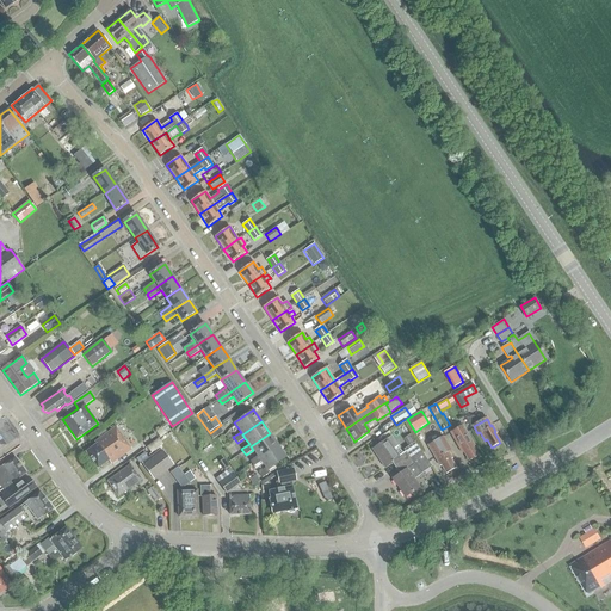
[(143,442),(152,452),(162,445),(159,440),(171,432),(166,425),(143,442)]
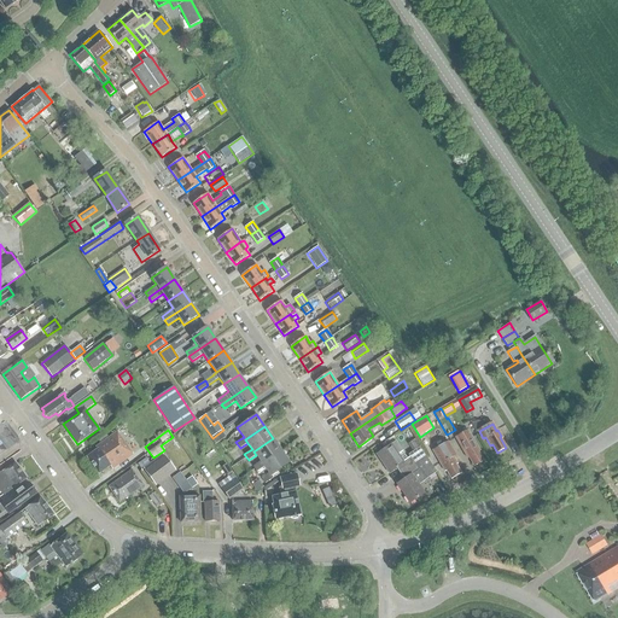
[(465,449),(462,450),(467,459),(470,458),(474,466),(483,461),(477,450),(479,449),(468,431),(458,437),(465,449)]
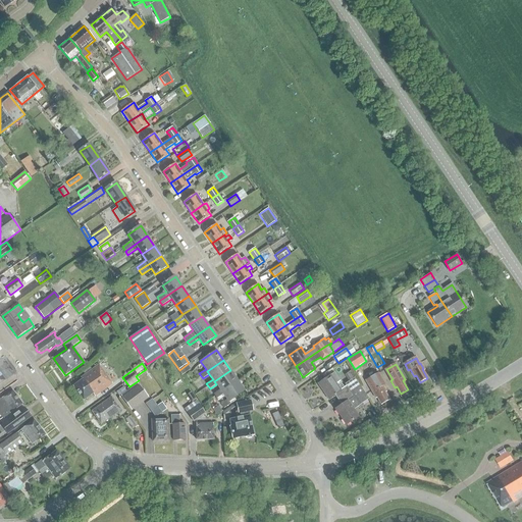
[(85,375),(83,377),(84,379),(74,385),(84,400),(94,394),(96,397),(112,384),(99,365),(92,370),(85,375)]
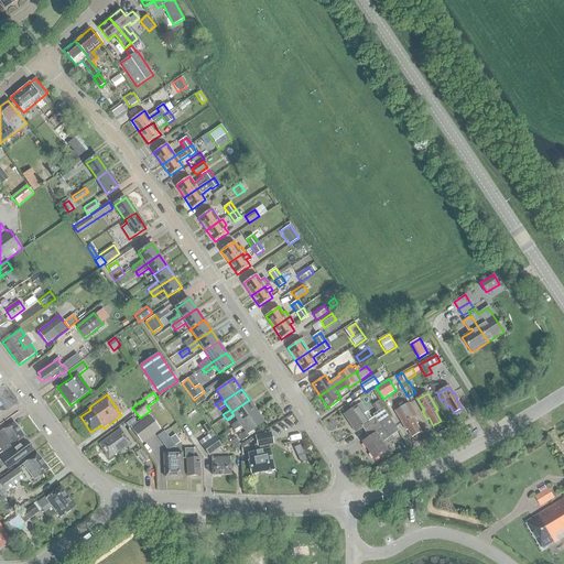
[(194,401),(196,404),(205,399),(202,394),(194,401)]
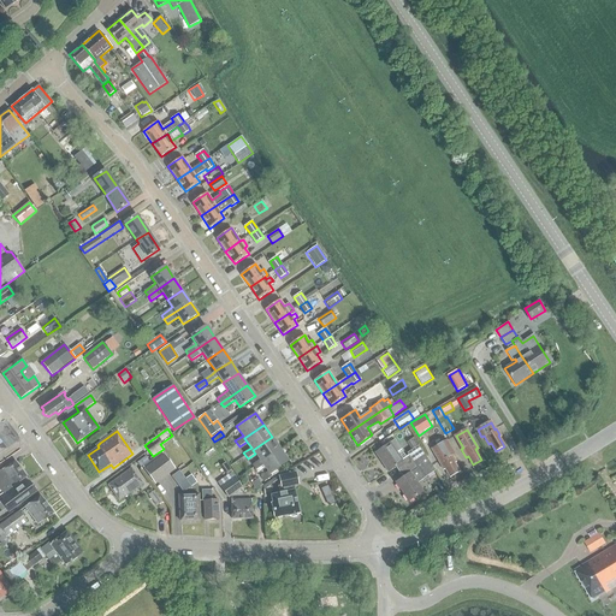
[(272,437),(253,450),(255,454),(260,460),(252,465),(256,471),(264,466),(261,462),(280,449),(272,437)]
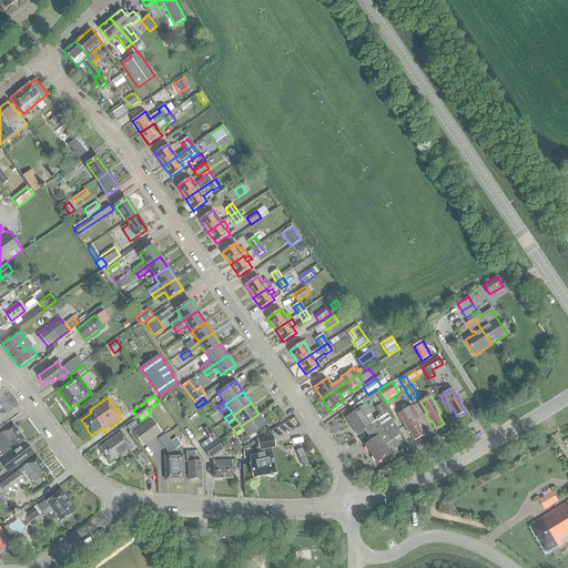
[(365,430),(368,435),(392,419),(387,413),(375,422),(364,406),(346,418),(357,435),(365,430)]
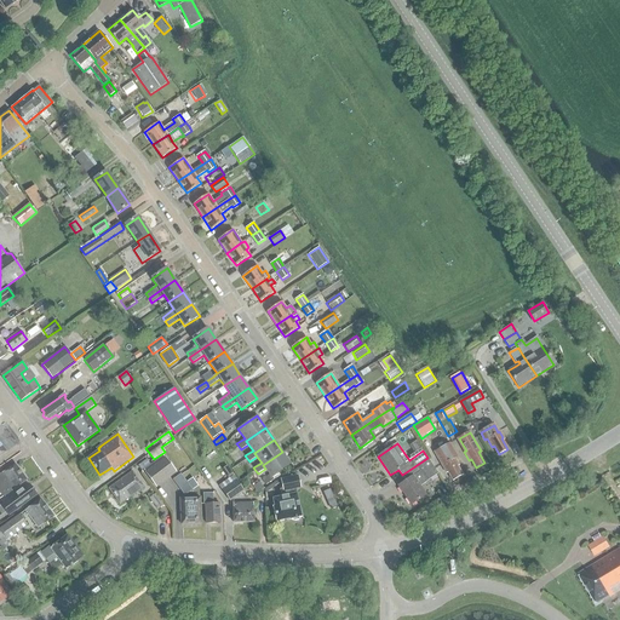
[(443,464),(442,465),(446,474),(448,472),(453,481),(463,475),(455,464),(458,463),(454,458),(458,457),(449,443),(436,452),(443,464)]
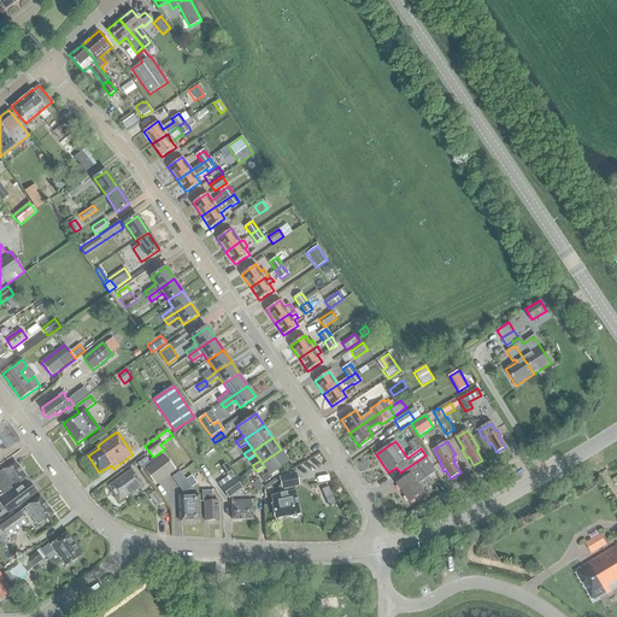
[(265,483),(272,479),(270,475),(289,462),(281,450),(262,463),(264,466),(269,472),(260,477),(265,483)]
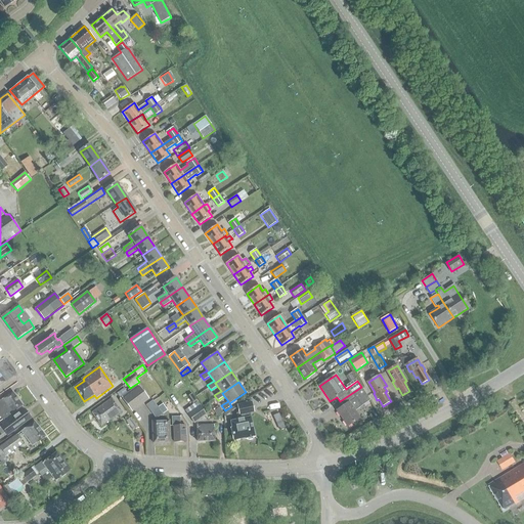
[(124,398),(133,410),(149,399),(141,386),(124,398)]
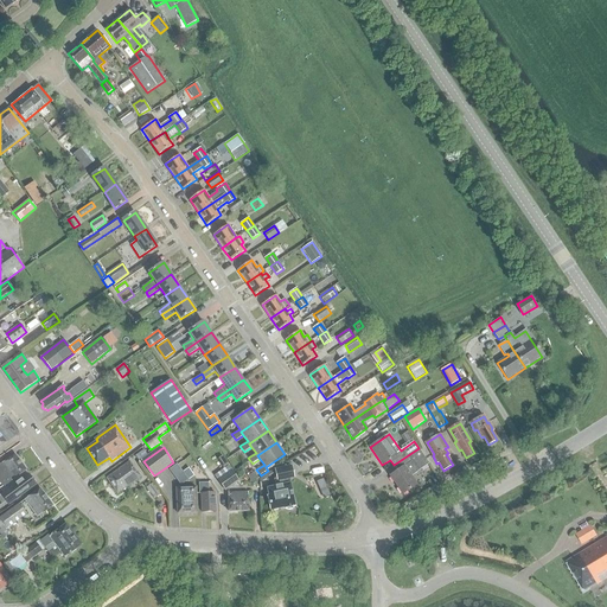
[(394,465),(397,471),(390,477),(402,494),(417,484),(411,475),(429,464),(419,448),(394,465)]
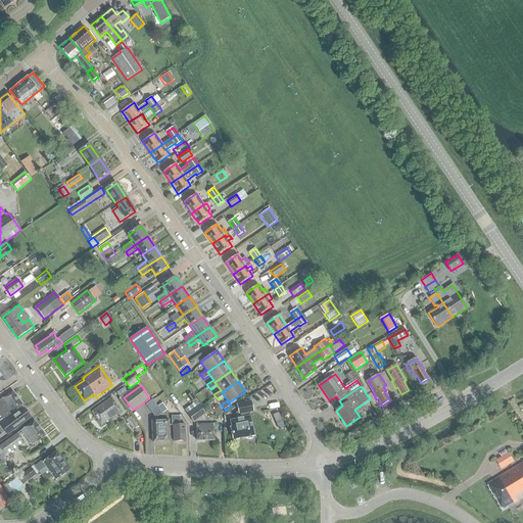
[(22,406),(12,391),(0,400),(0,416),(3,420),(22,406)]
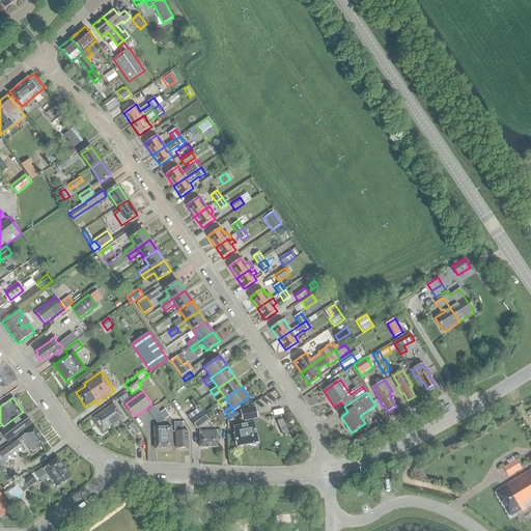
[(194,399),(190,402),(195,410),(199,407),(194,399)]
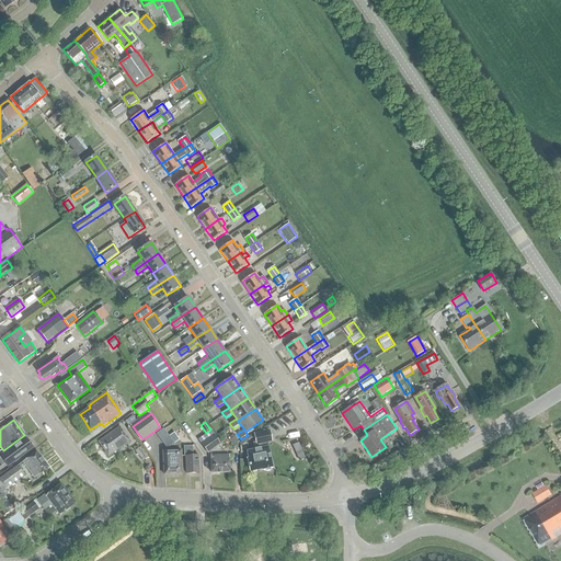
[(119,427),(115,431),(99,442),(109,456),(129,442),(119,427)]
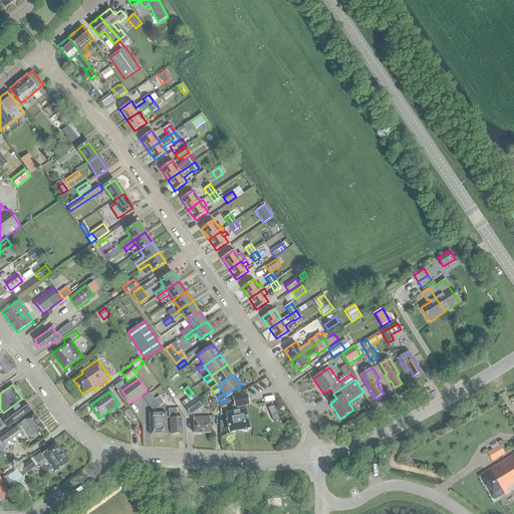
[(150,393),(143,398),(148,404),(154,399),(150,393)]
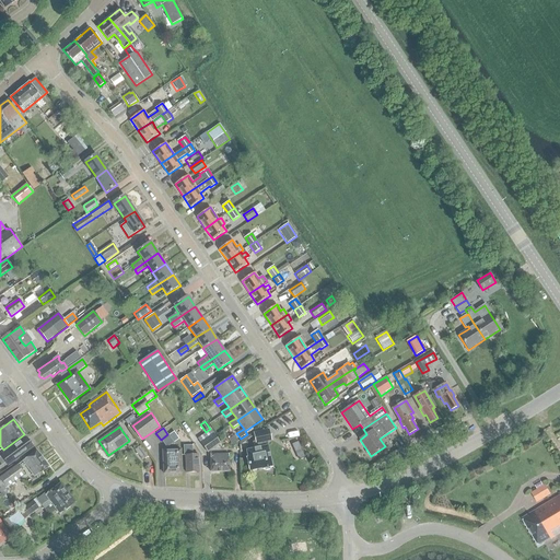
[(220,443),(211,430),(198,439),(208,452),(220,443)]
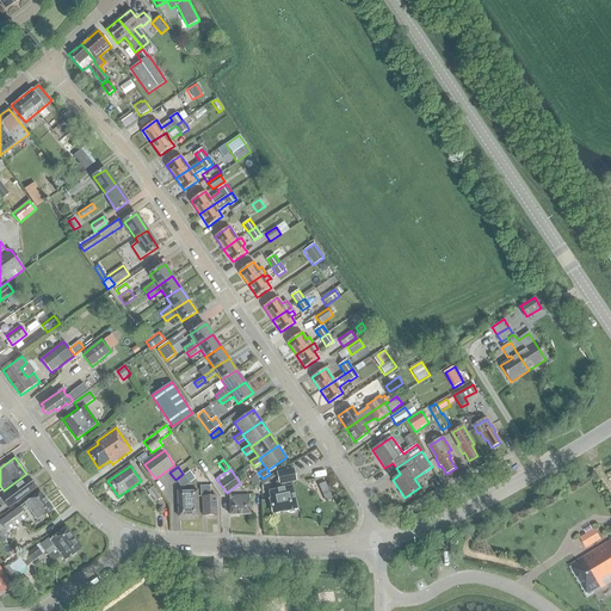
[(279,481),(276,482),(278,489),(269,492),(271,499),(270,500),(272,513),(287,511),(287,512),(289,512),(290,513),(294,513),(296,510),(297,510),(292,487),(290,487),(289,480),(295,477),(292,469),(277,473),(279,481)]
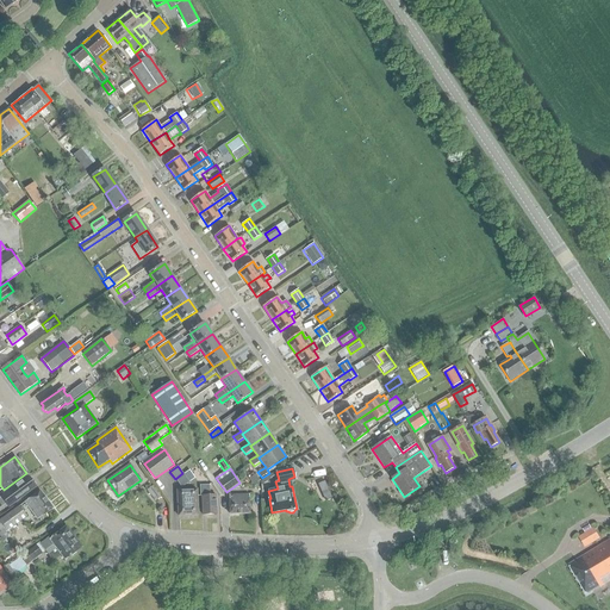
[(255,474),(249,479),(253,485),(260,480),(255,474)]
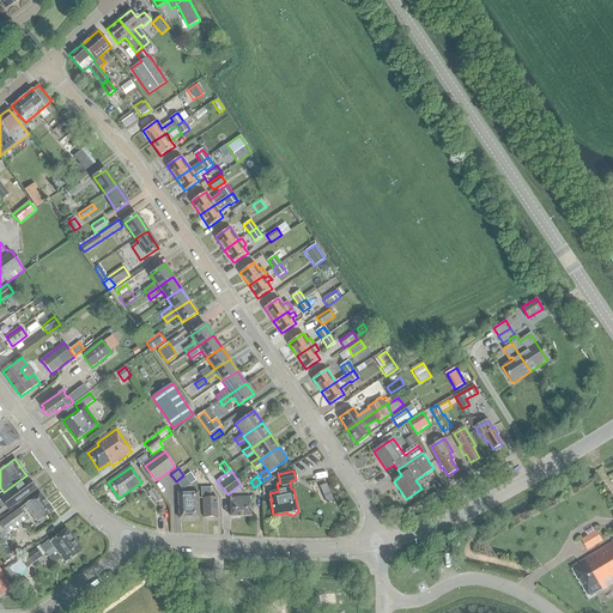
[(32,484),(29,478),(1,498),(10,508),(20,501),(22,501),(37,490),(36,487),(36,486),(34,483),(32,484)]
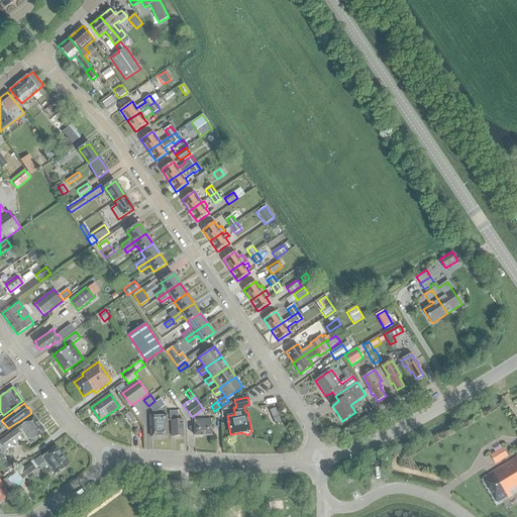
[(129,412),(124,416),(130,424),(136,420),(129,412)]
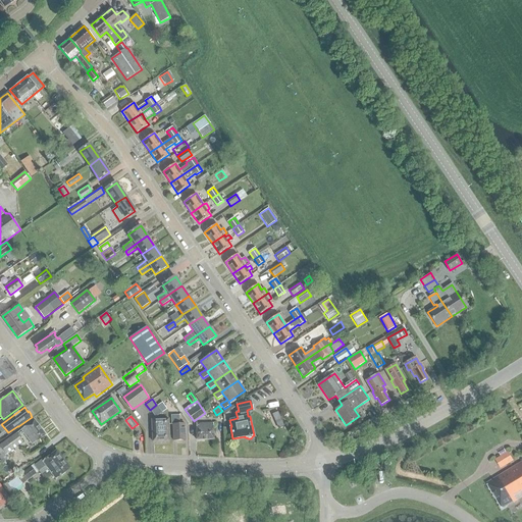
[(174,424),(174,440),(186,440),(186,424),(178,424),(178,416),(171,416),(171,424),(174,424)]
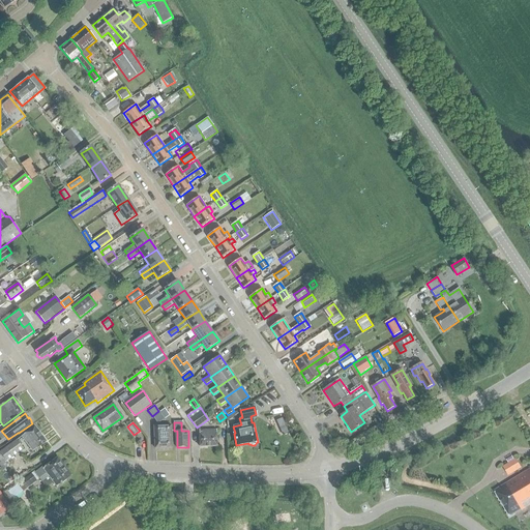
[(154,425),(155,448),(172,447),(172,425),(154,425)]
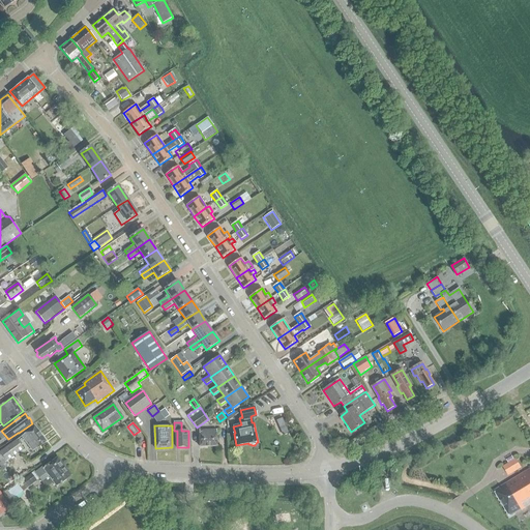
[(46,441),(35,428),(23,437),(33,450),(46,441)]
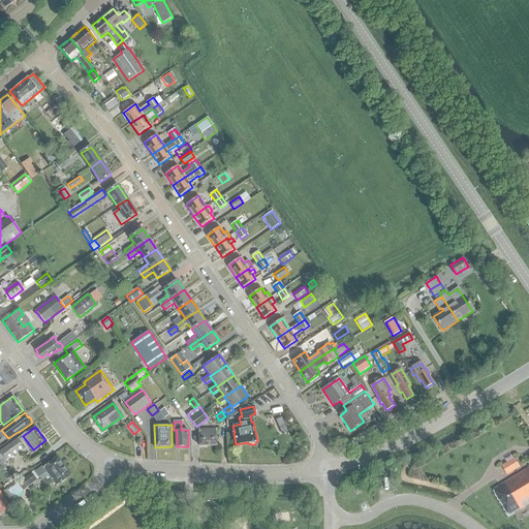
[(199,429),(199,446),(217,445),(217,429),(199,429)]
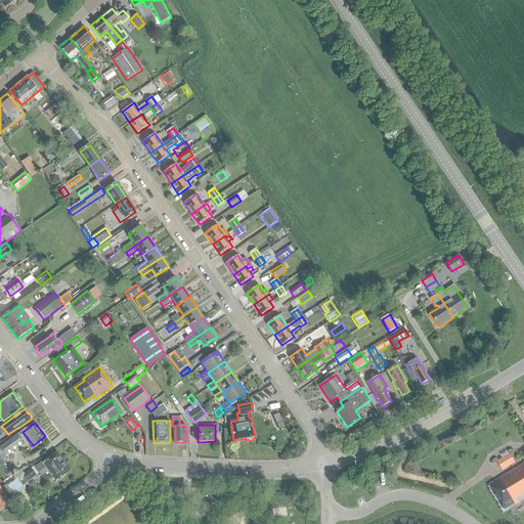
[(0,446),(0,449),(5,456),(23,444),(16,435),(0,446)]
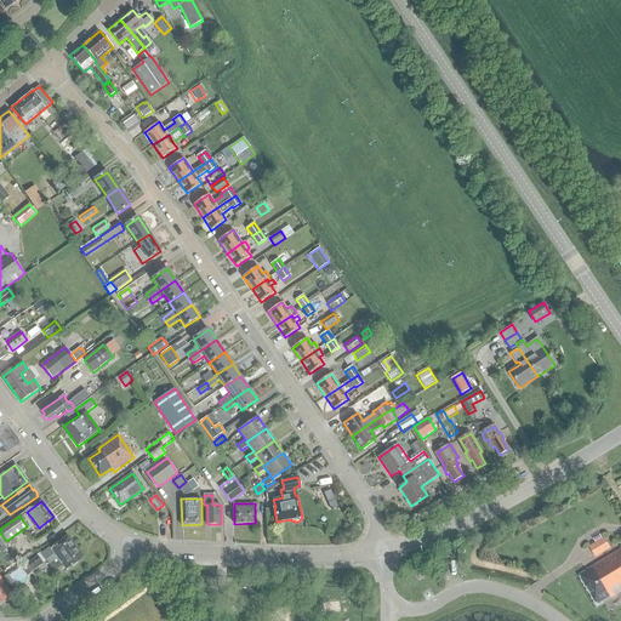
[(41,553),(55,571),(63,565),(67,570),(83,558),(68,536),(51,548),(50,547),(41,553)]
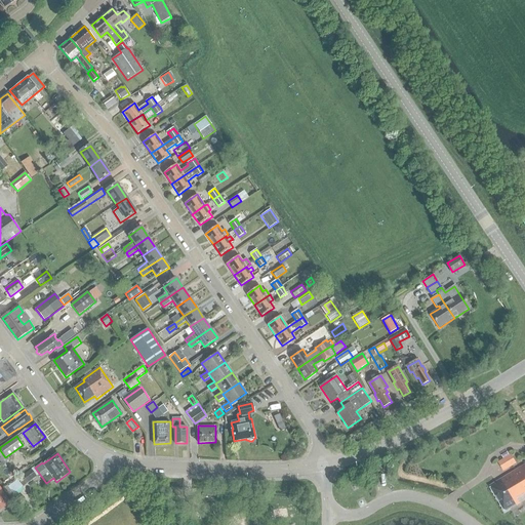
[(497,462),(503,472),(516,463),(511,454),(497,462)]
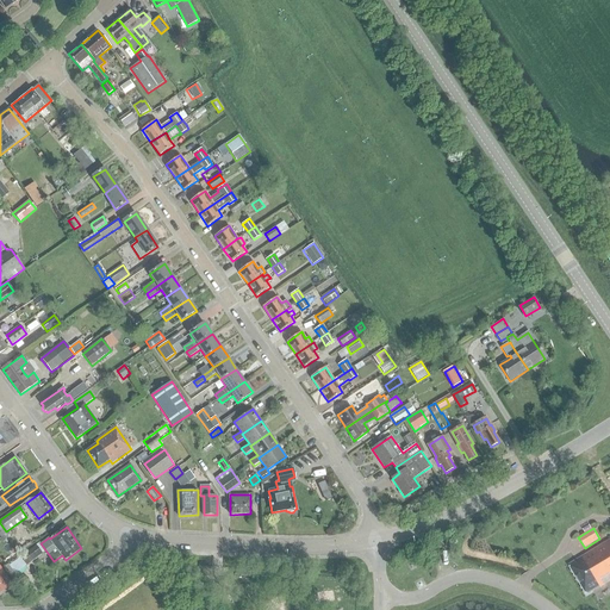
[(609,540),(568,566),(586,595),(599,587),(601,589),(609,582),(609,540)]
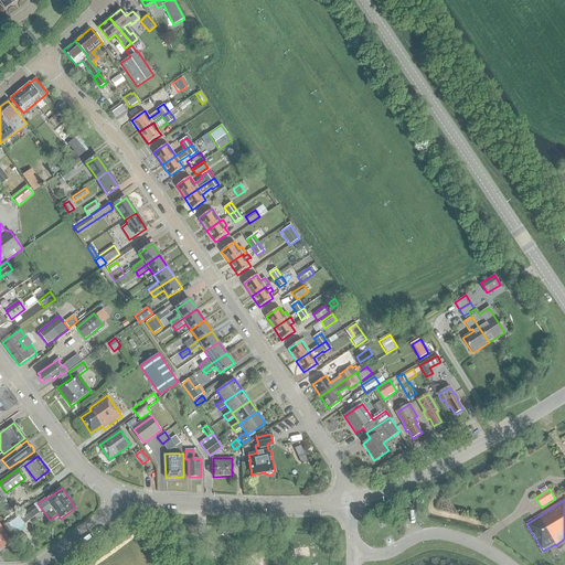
[(20,516),(25,523),(39,513),(33,505),(20,516)]
